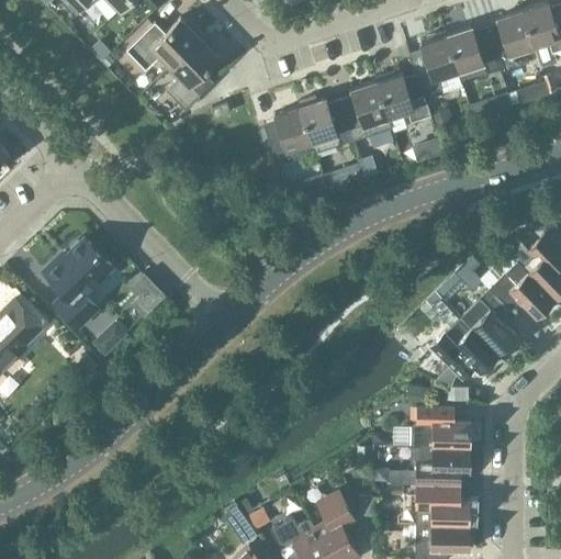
[(66,0),(79,13),(92,0),(110,0),(121,11),(131,0),(66,0)]
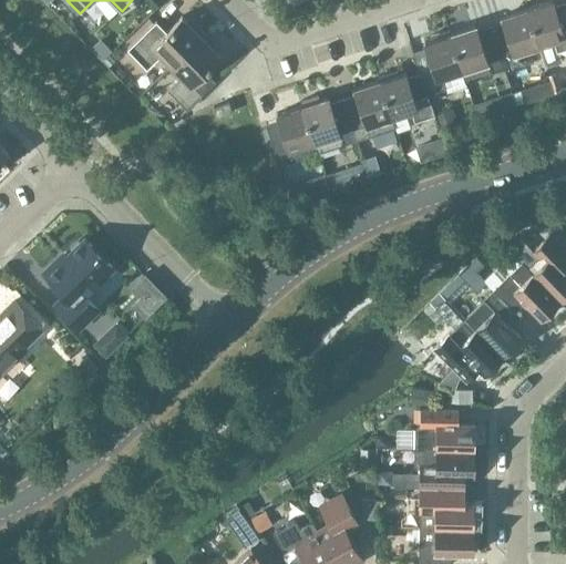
[(527,11),(539,48),(554,43),(557,53),(565,50),(565,10),(557,14),(553,2),(527,11)]
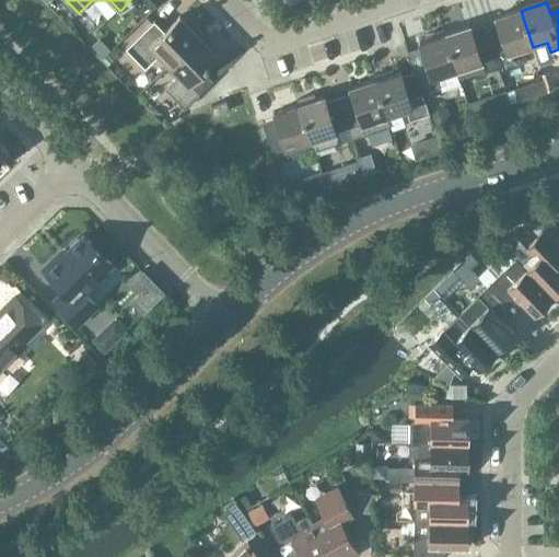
[(499,31),(487,35),(497,65),(499,70),(503,68),(504,72),(524,67),(520,51),(533,47),(521,11),(496,20),(499,31)]
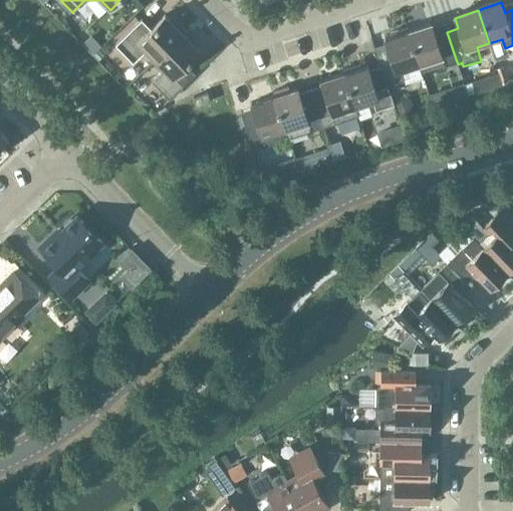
[(156,61),(186,32),(173,19),(170,21),(166,17),(148,34),(139,24),(115,46),(134,64),(147,52),(156,61)]
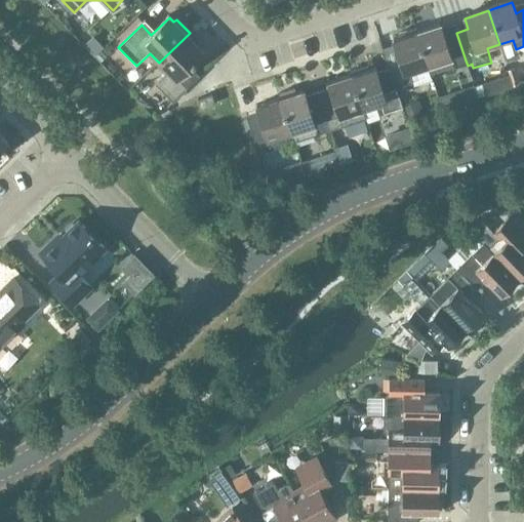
[(441,26),(417,34),(416,34),(428,68),(431,78),(445,73),(448,75),(455,73),(456,70),(468,66),(466,61),(456,33),(444,36),(441,26)]
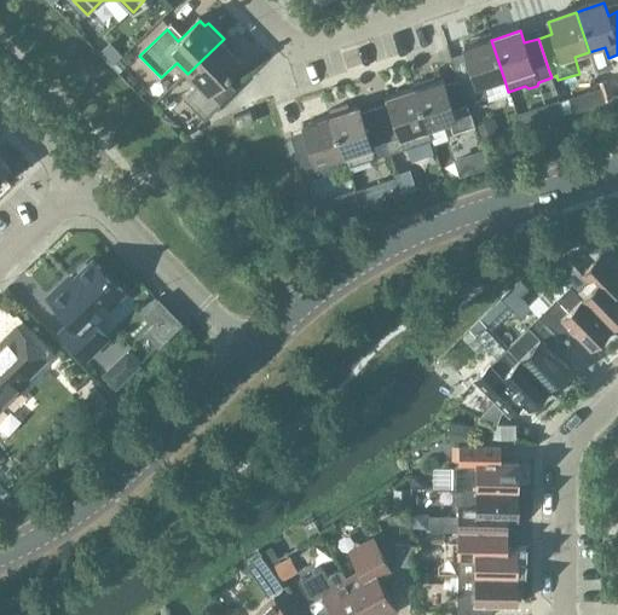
[(491,40),(492,40),(491,35),(469,42),(472,46),(463,48),(468,62),(454,67),(458,82),(461,90),(462,88),(467,105),(487,98),(484,87),(504,80),(491,40)]
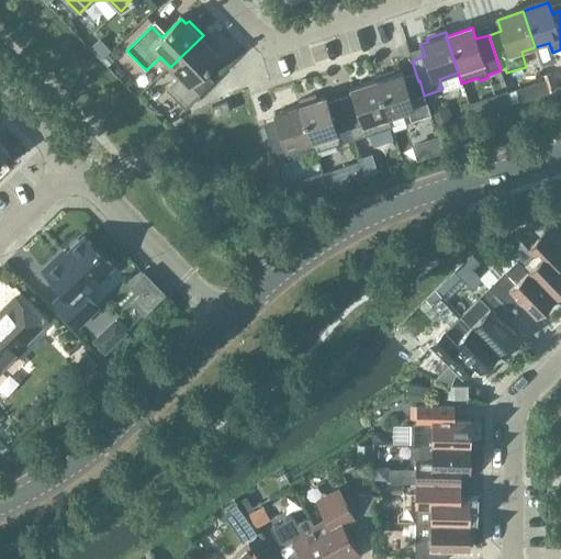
[(203,35),(170,67),(180,78),(166,91),(186,111),(210,87),(200,77),(219,58),(214,53),(217,51),(203,35)]
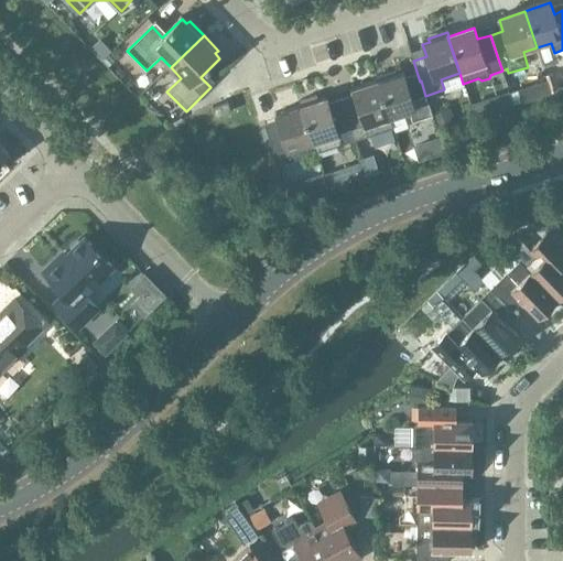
[(101,61),(111,51),(100,40),(90,49),(101,61)]
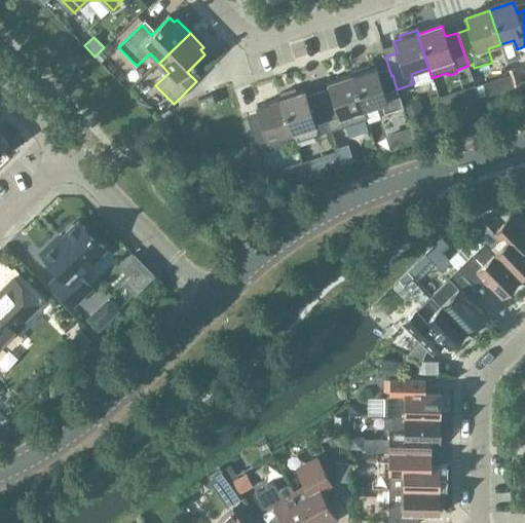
[(103,51),(95,59),(101,65),(108,59),(103,51)]
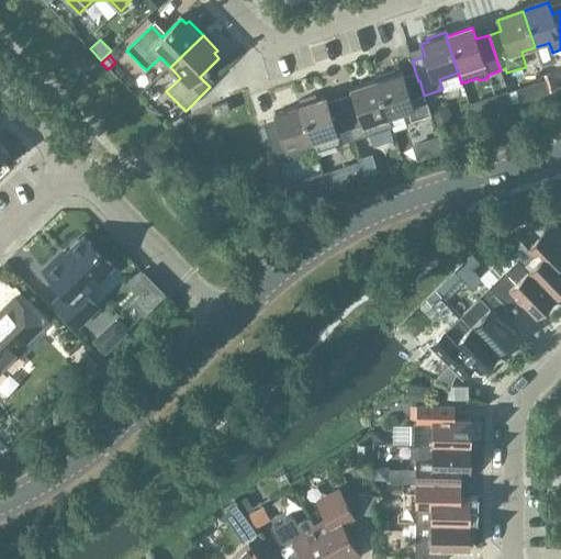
[(419,80),(418,81),(406,85),(402,74),(395,76),(394,73),(374,78),(376,82),(377,82),(389,119),(402,114),(406,124),(432,116),(430,113),(424,96),(419,80)]
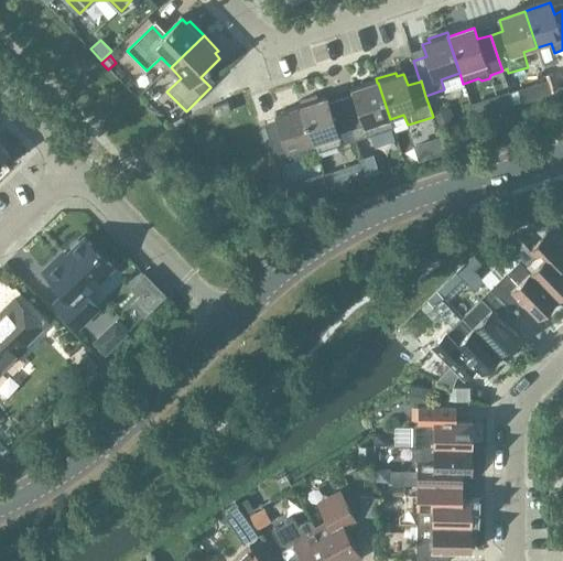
[(356,103),(344,106),(355,142),(379,135),(376,123),(390,119),(378,83),(377,83),(353,90),(356,103)]
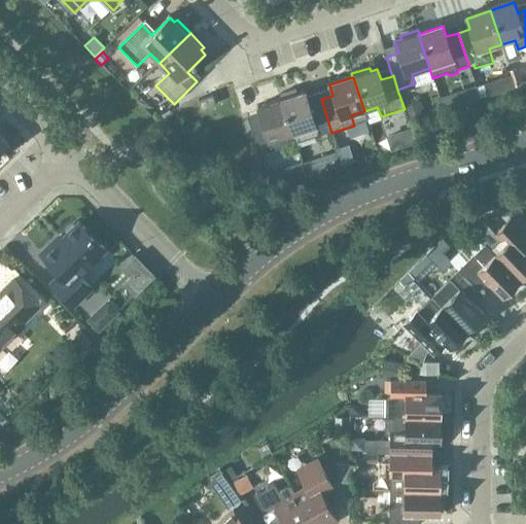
[(497,81),(501,94),(516,90),(512,77),(497,81)]
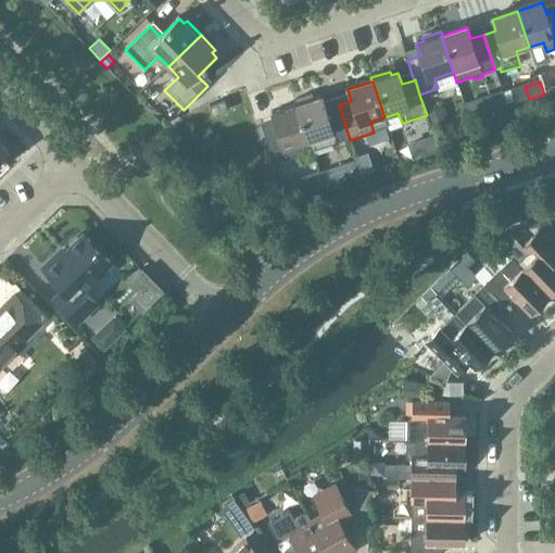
[(298,105),(308,142),(312,152),(327,148),(350,140),(339,104),(326,109),(323,98),(298,105)]
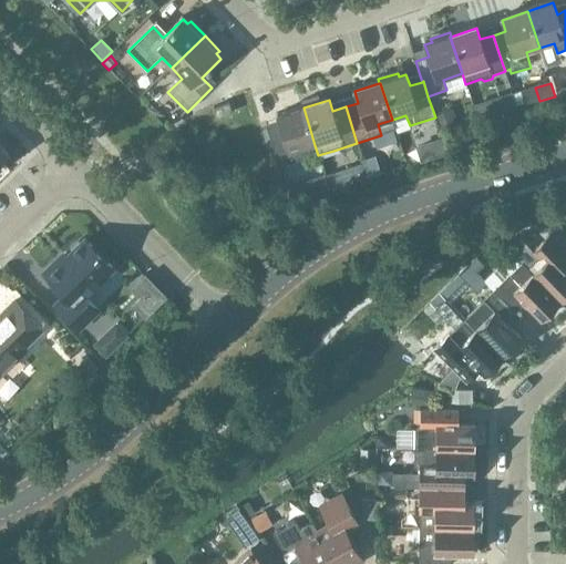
[(229,104),(214,110),(217,120),(233,115),(229,104)]
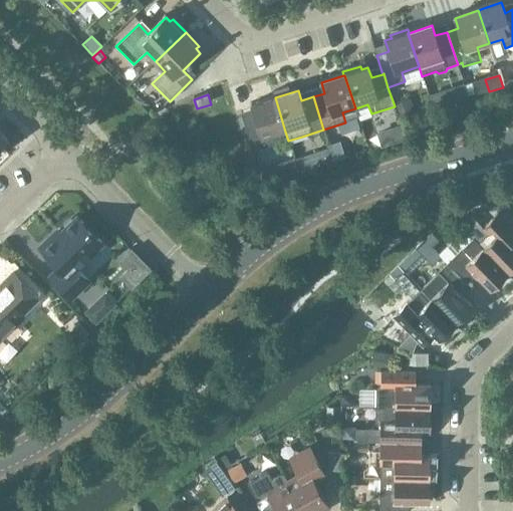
[(285,132),(275,97),(251,105),(255,115),(243,119),(254,153),(275,146),(272,136),(285,132)]
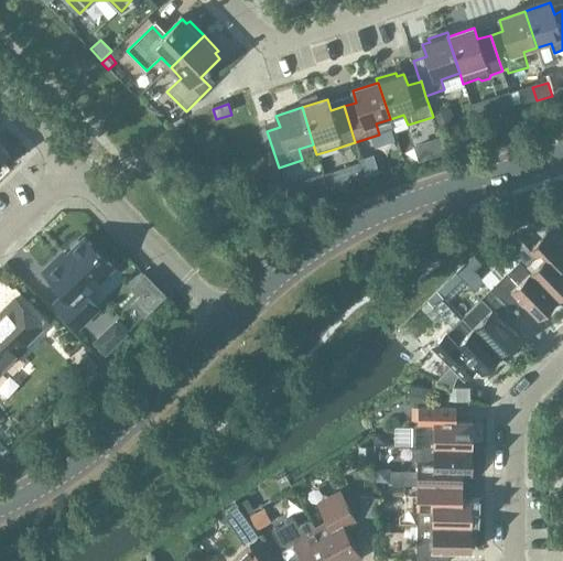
[(446,109),(432,114),(433,117),(439,133),(453,129),(446,109)]
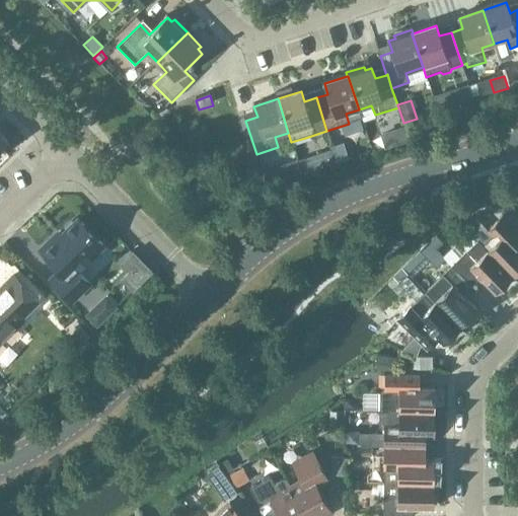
[(395,132),(399,145),(411,141),(405,127),(395,130),(395,132)]
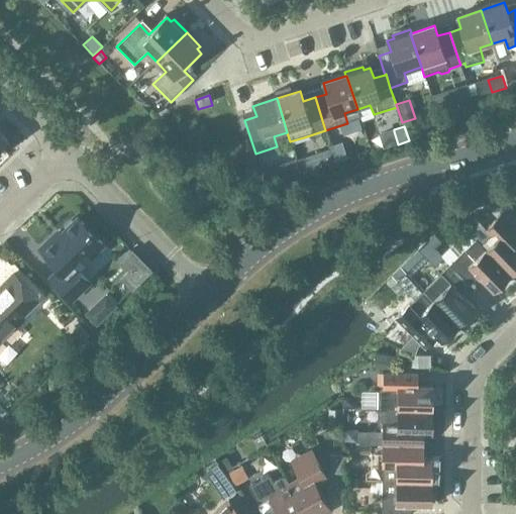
[(0,148),(8,141),(0,132),(0,148)]
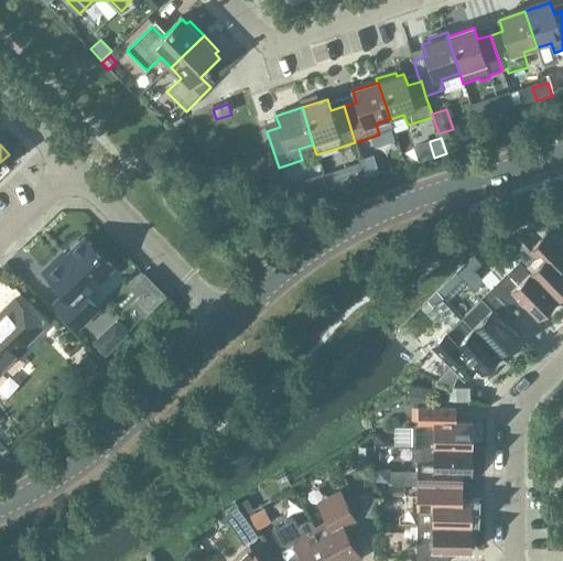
[(361,163),(349,166),(354,182),(359,180),(366,179),(366,177),(361,163)]
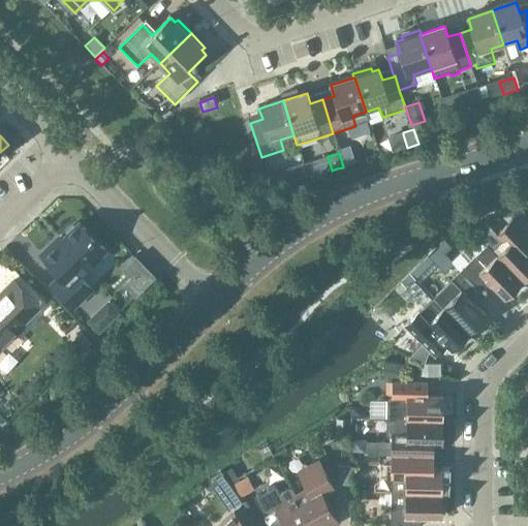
[(286,171),(268,177),(273,190),(290,185),(291,184),(286,171)]
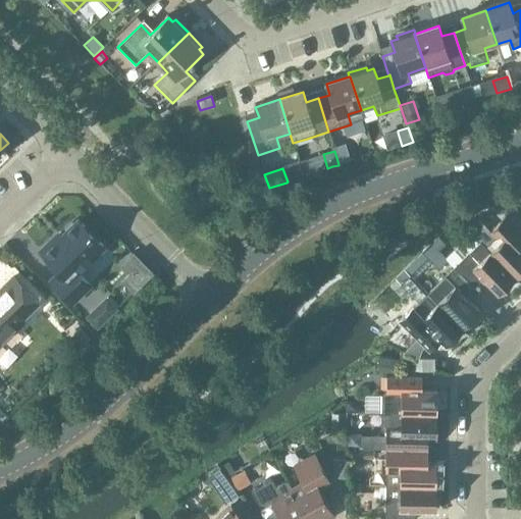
[(495,240),(485,249),(515,279),(520,273),(520,251),(515,246),(520,239),(520,232),(507,218),(490,235),(495,240)]
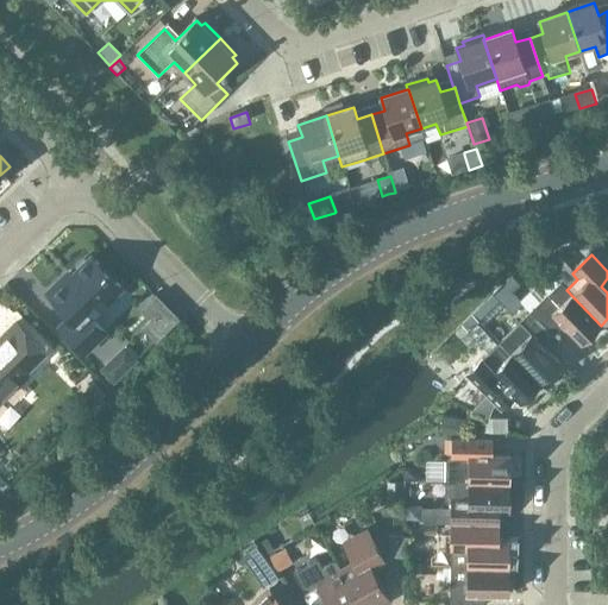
[(74,279),(68,285),(63,281),(48,295),(71,319),(60,329),(85,354),(106,335),(91,319),(121,289),(92,259),(73,277),(74,279)]
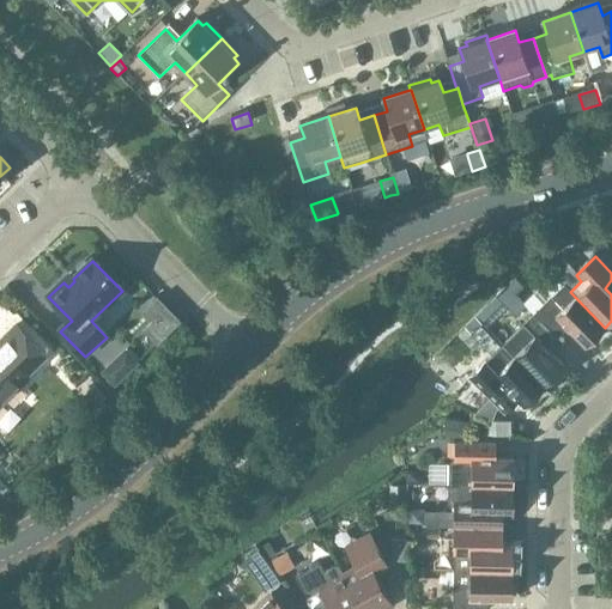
[(508,287),(517,297),(522,291),(514,281),(508,287)]
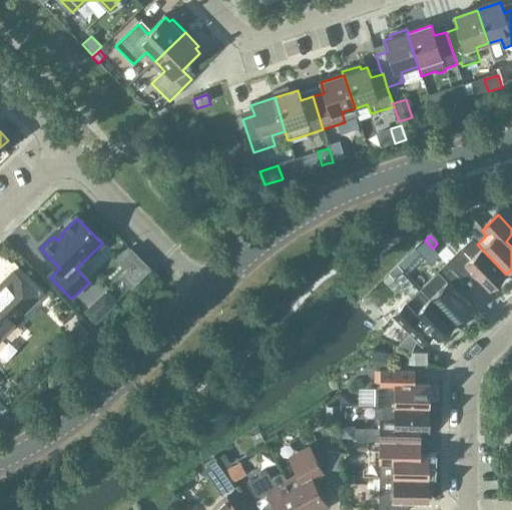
[(477,244),(472,239),(463,248),(454,239),(445,248),(454,258),(447,265),(464,282),(473,274),(490,291),(506,275),(477,244)]
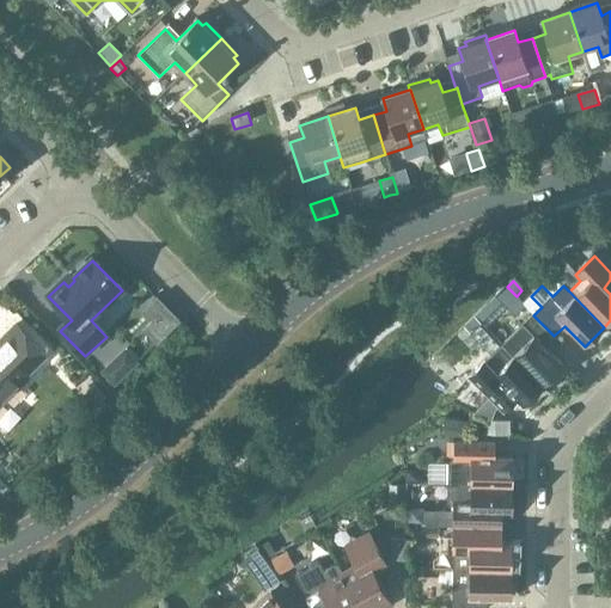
[(517,296),(507,287),(476,318),(482,325),(503,305),(509,311),(520,301),(517,296)]
